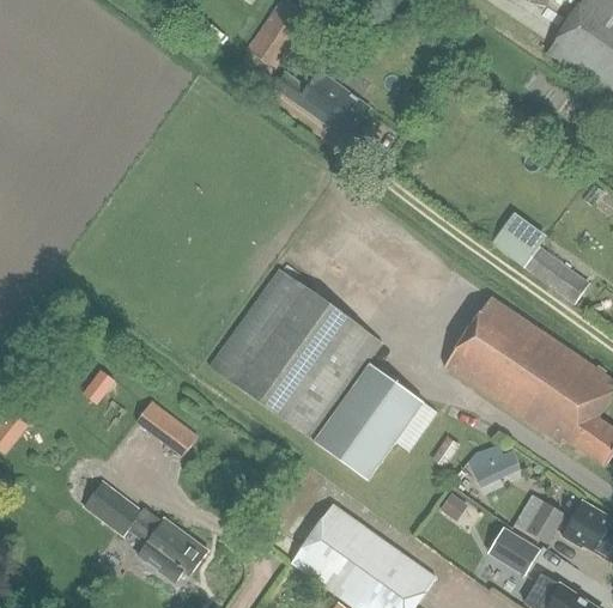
[(313,11),(296,0),(279,0),(249,44),(275,62),(313,11)]
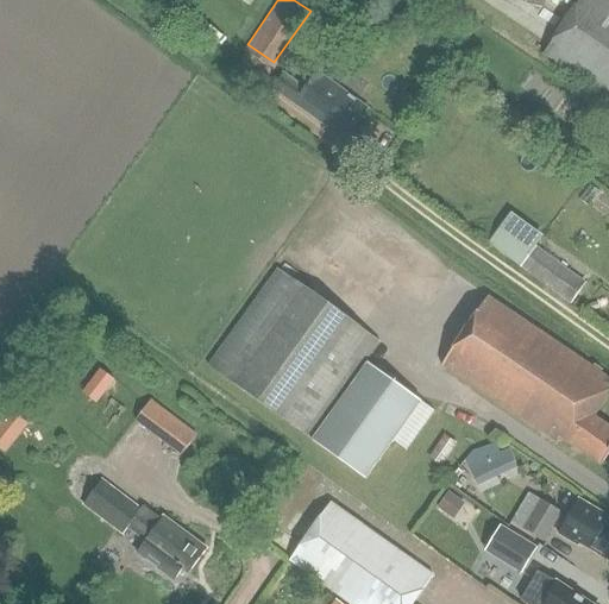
[(556,27),(608,63),(608,0),(534,0),(563,18),(556,27)]
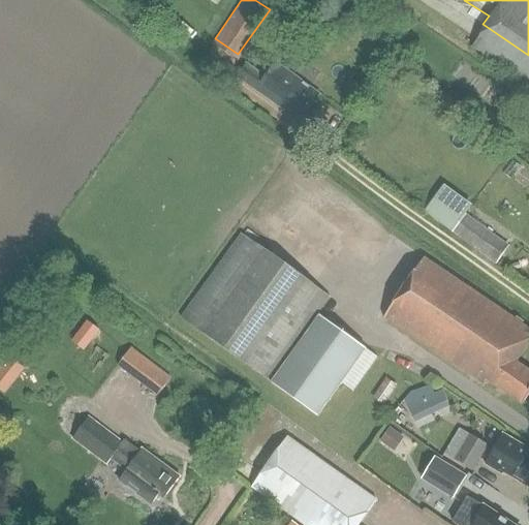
[(292,104),(303,112),(319,91),(277,59),(265,74),(250,63),(242,74),(288,110),(292,104)]
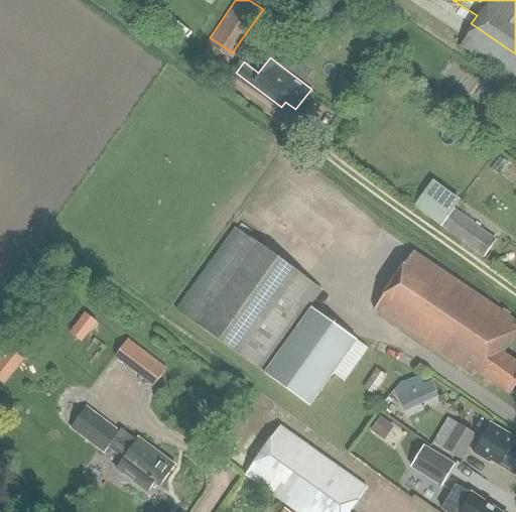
[(470,245),(484,228),(455,207),(441,225),(470,245)]
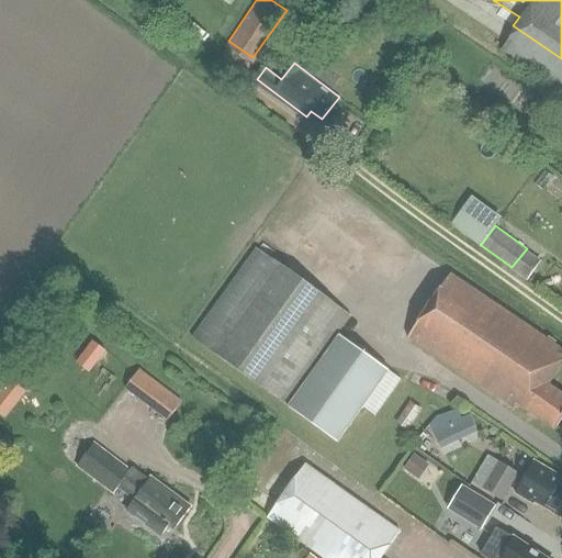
[(349,313),(254,245),(190,336),(285,403),(349,313)]
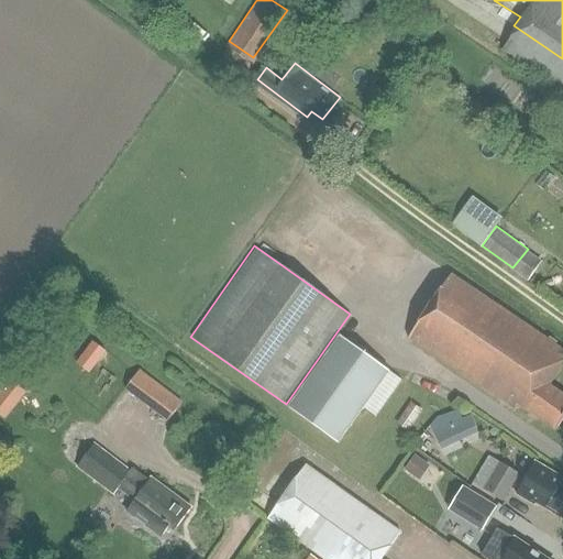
[(519,401),(555,425),(562,413),(562,390),(550,381),(562,361),(562,348),(450,272),(407,336),(515,408),(519,401)]
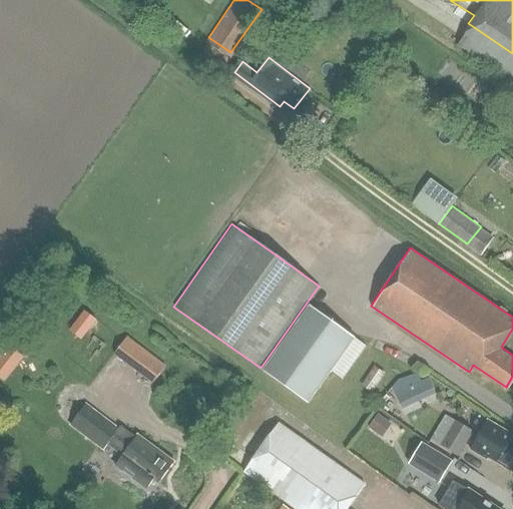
[(263,369),(309,402),(356,335),(311,303),(263,369)]
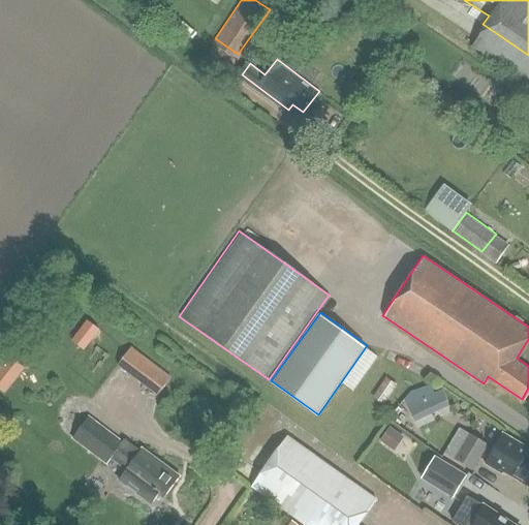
[(82,348),(98,329),(88,319),(71,339),(82,348)]
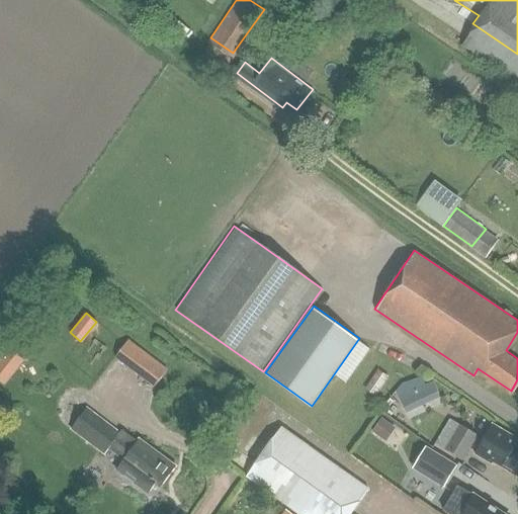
[(154,384),(168,366),(128,338),(115,356),(154,384)]
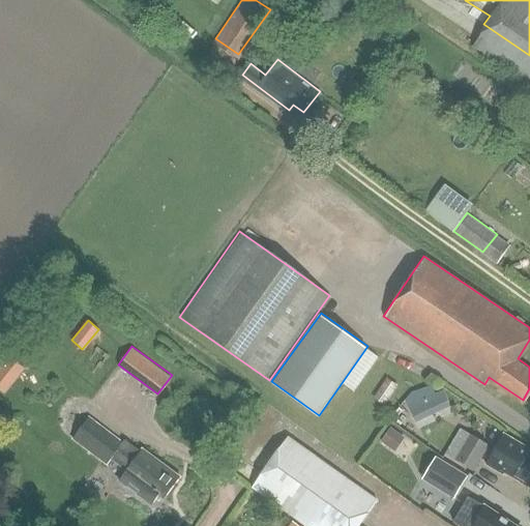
[(0,367),(0,387),(4,391),(15,379),(0,367)]
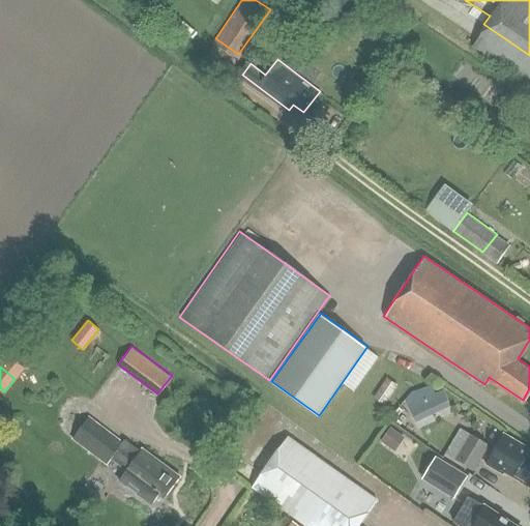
[(424,396),(408,404),(415,420),(433,412),(424,396)]
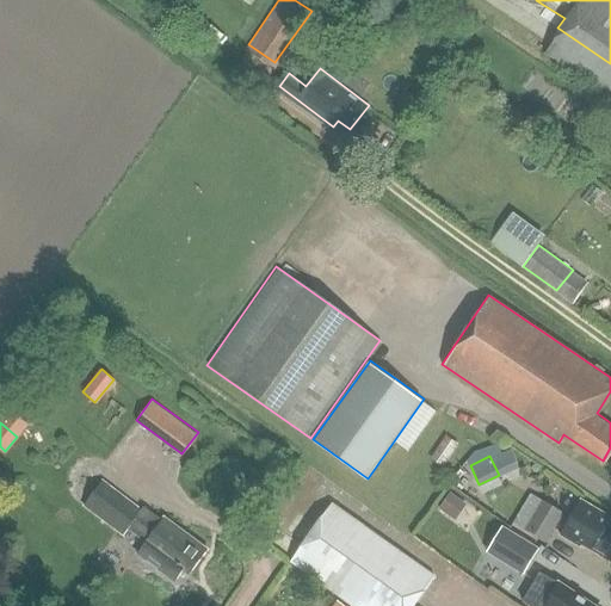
[(208,546),(162,514),(160,517),(144,505),(142,508),(103,478),(84,504),(123,533),(128,527),(146,540),(136,554),(174,581),(184,568),(190,572),(208,546)]
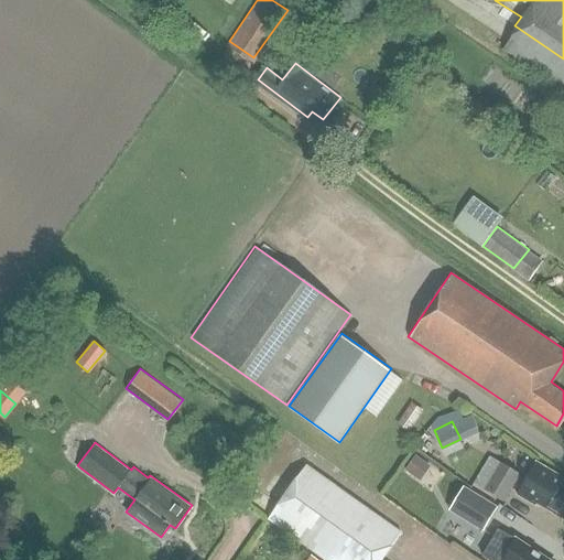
[(415,454),(405,470),(415,476),(426,461),(415,454)]
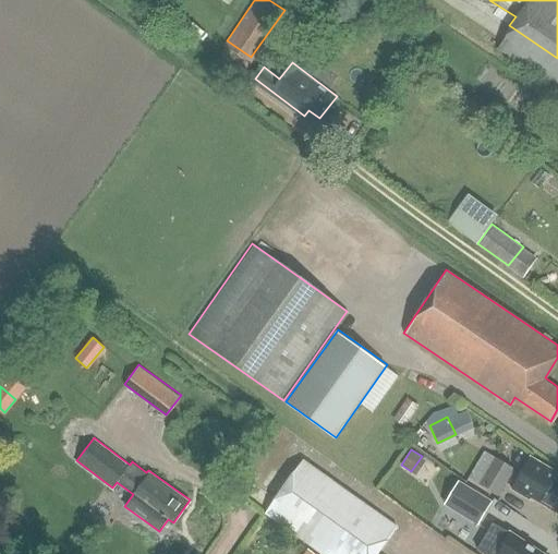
[(513,468),(483,449),(468,474),(498,493),(513,468)]
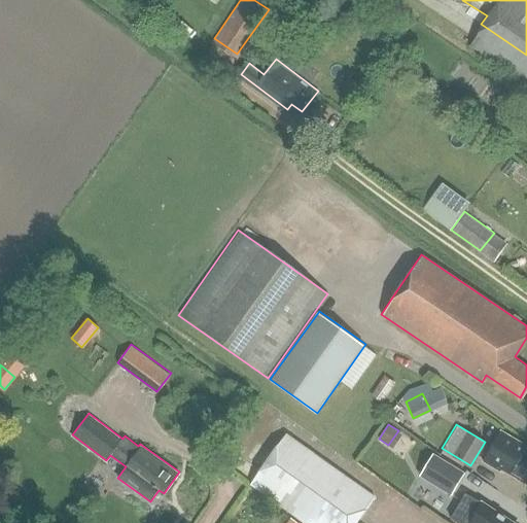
[(526,453),(521,450),(525,443),(502,429),(491,448),(485,459),(500,468),(501,467),(526,482),(526,453)]
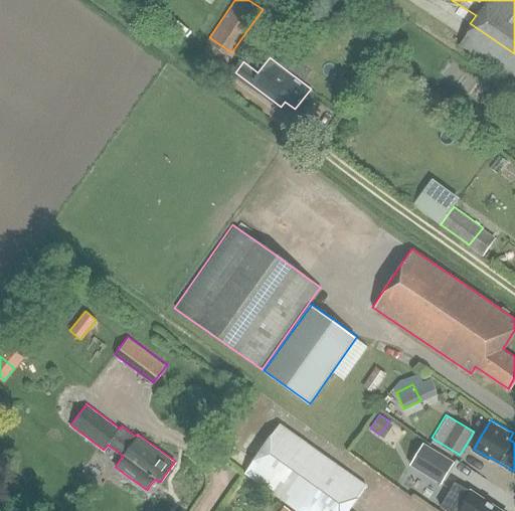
[(344,510),(364,483),(279,421),(243,471),(299,510),(344,510)]
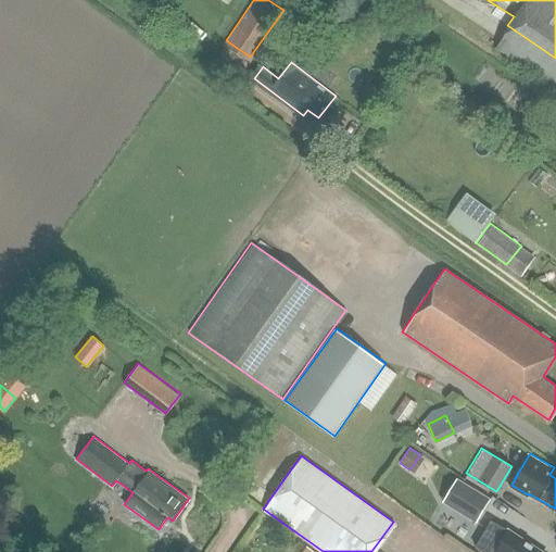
[(475,489),(460,513),(478,524),(492,500),(475,489)]
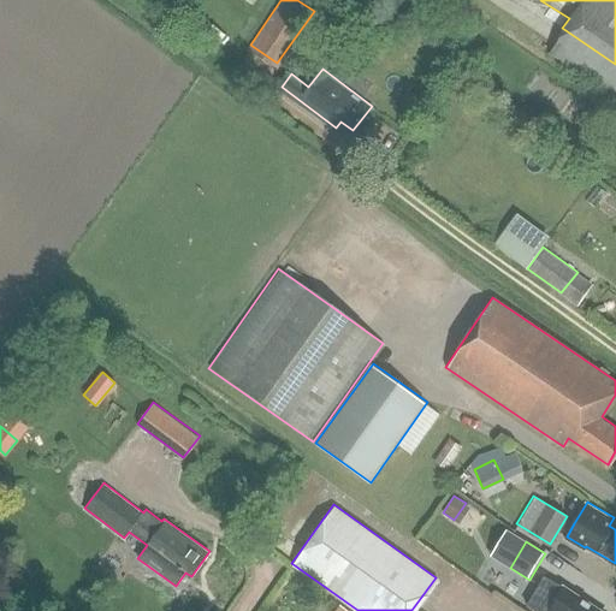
[(602,610),(563,586),(544,575),(527,603),(540,610),(548,610),(549,610),(548,610),(602,610)]
